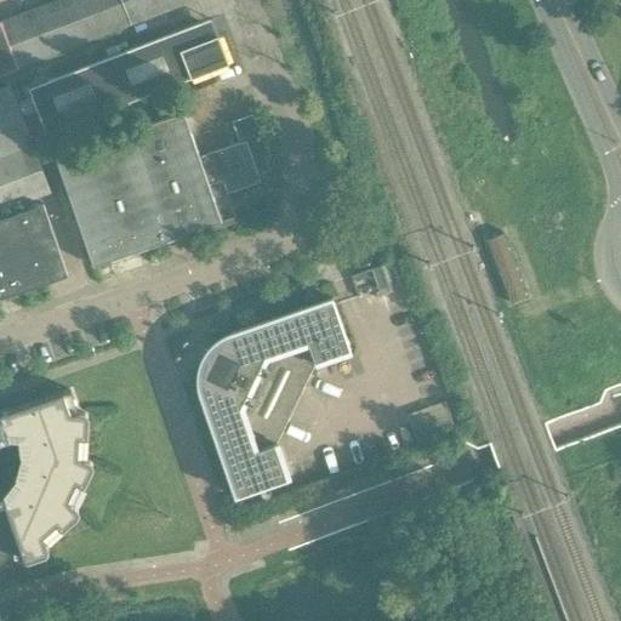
[(0,73),(20,66),(191,0),(53,0),(0,21),(0,73)]
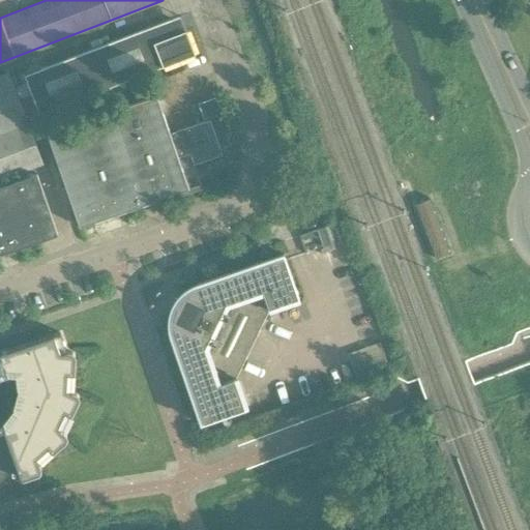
[(195,54),(185,31),(178,34),(172,19),(24,75),(38,114),(195,54)]
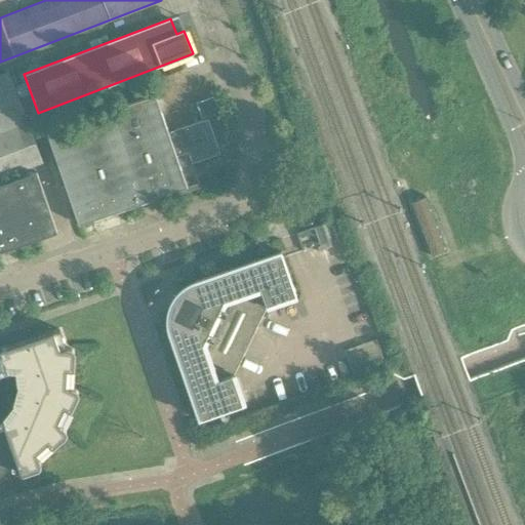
[(0,132),(27,122),(8,72),(0,74),(0,132)]
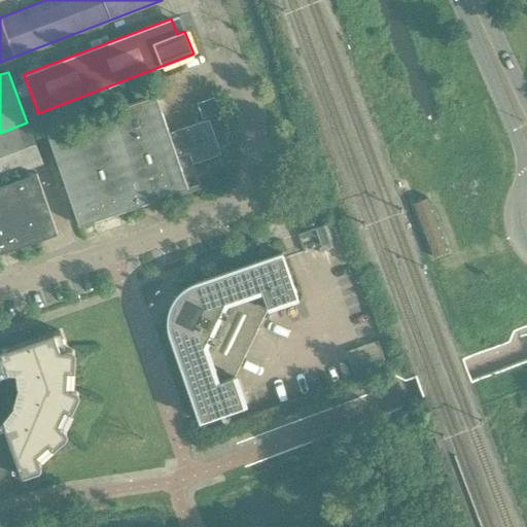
[(78,225),(149,202),(188,188),(184,178),(169,132),(155,94),(46,132),(78,225)]
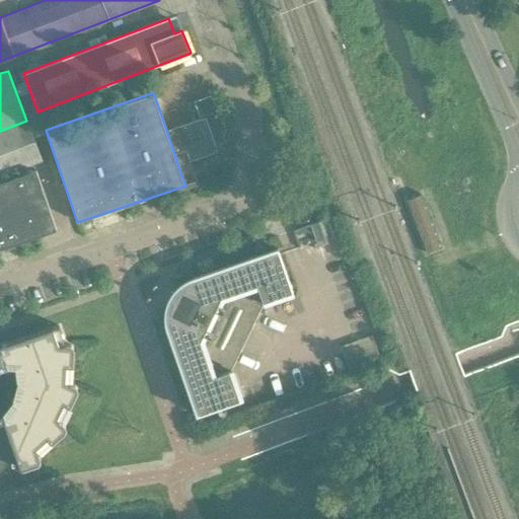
[(194,101),(200,119),(166,130),(181,175),(194,170),(191,161),(217,152),(215,145),(226,142),(222,132),(226,131),(220,113),(218,113),(212,95),(194,101)]
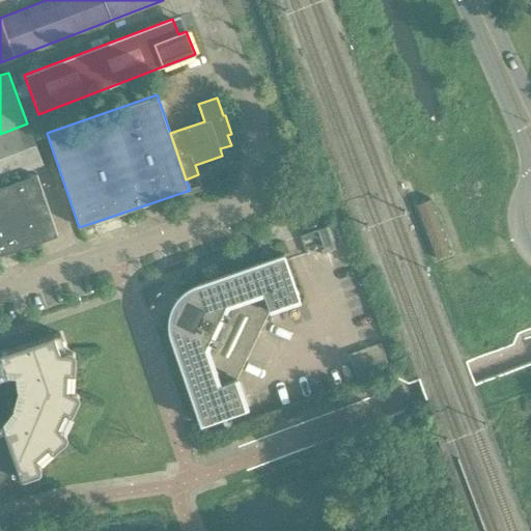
[(29,126),(0,136),(0,180),(44,164),(29,126)]
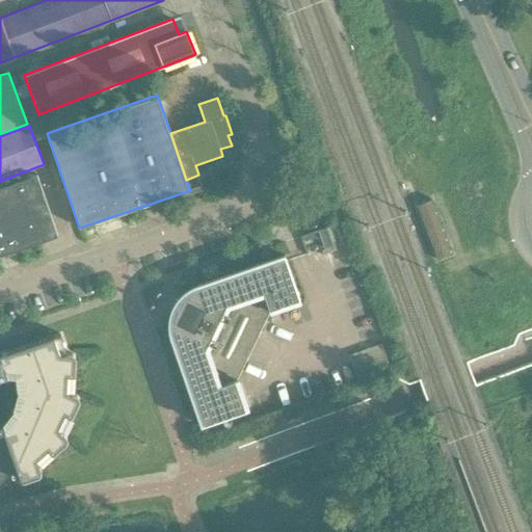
[(36,175),(0,186),(0,255),(57,236),(36,175)]
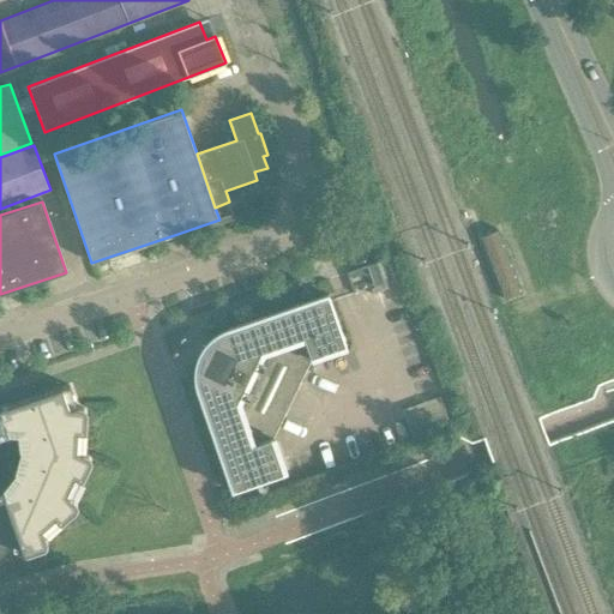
[(498,229),(481,236),(505,300),(522,294),(522,293),(521,293),(497,232),(498,230),(498,229)]
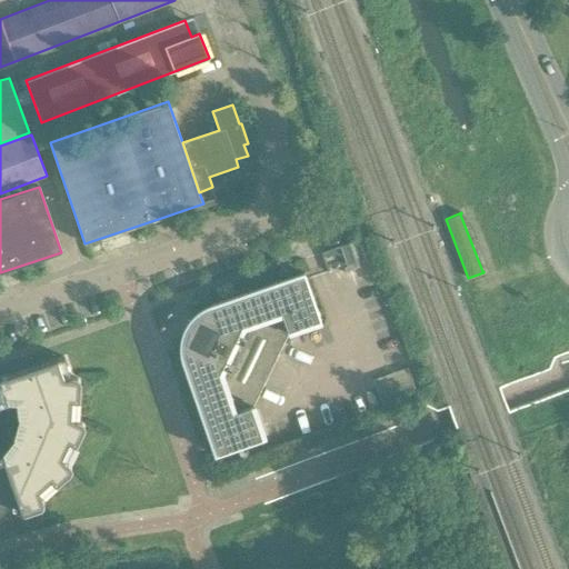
[(183,361),(216,455),(265,438),(253,406),(288,332),(321,321),(307,281),(305,273),(211,306),(207,307),(203,309),(200,311),(196,313),(192,317),(190,320),(187,323),(185,327),(183,331),(182,336),(181,340),(181,345),(181,349),(182,353),(183,361)]
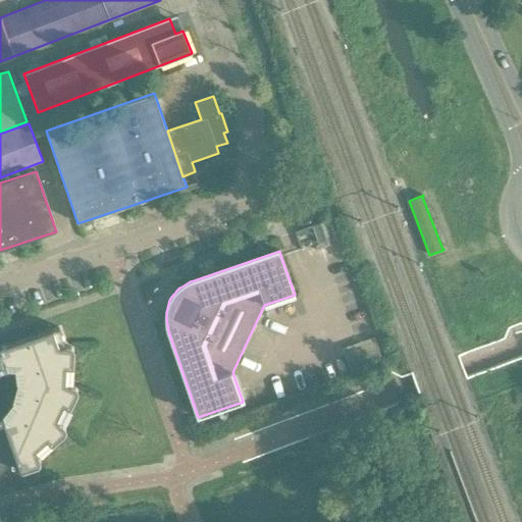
[(0,476),(29,467),(32,475),(33,474),(47,469),(48,469),(48,468),(49,468),(49,467),(50,467),(50,466),(50,465),(50,464),(49,460),(75,437),(76,437),(76,436),(76,435),(77,435),(77,434),(76,434),(76,433),(76,432),(75,432),(73,429),(89,398),(89,397),(89,396),(89,395),(89,394),(88,394),(88,393),(87,392),(83,390),(85,356),(85,355),(85,354),(85,353),(84,353),(84,352),(83,352),(83,351),(82,351),(77,351),(70,332),(64,334),(64,333),(10,352),(12,356),(1,359),(8,377),(18,374),(18,373),(28,374),(29,386),(30,386),(18,410),(14,419),(12,413),(0,417),(0,476)]
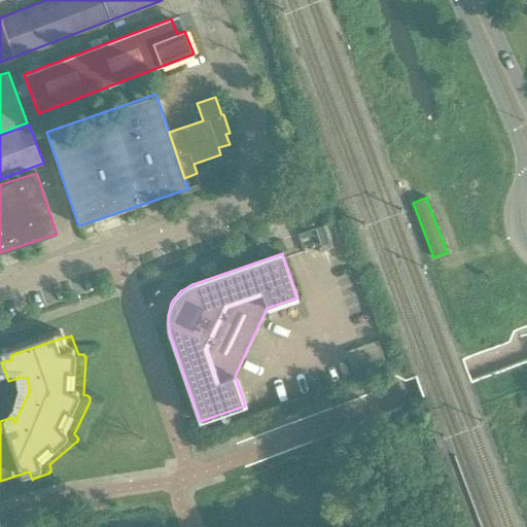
[(377,341),(347,351),(355,375),(385,364),(377,341)]
